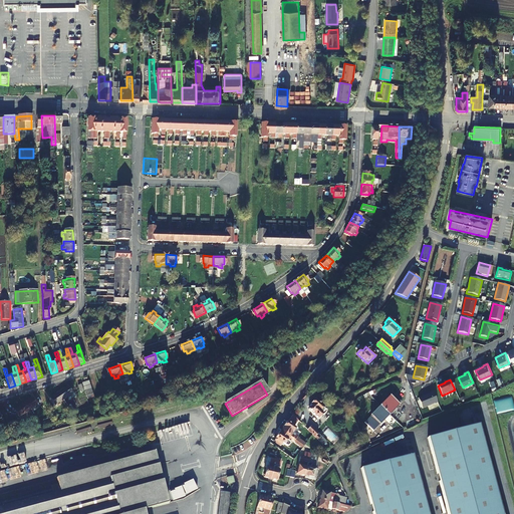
[(73,394),(68,386),(59,392),(64,400),(73,394)]
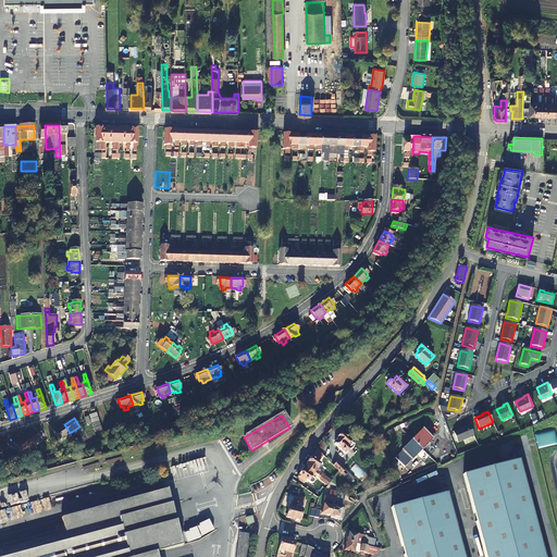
[(64,424),(54,431),(60,440),(70,433),(64,424)]
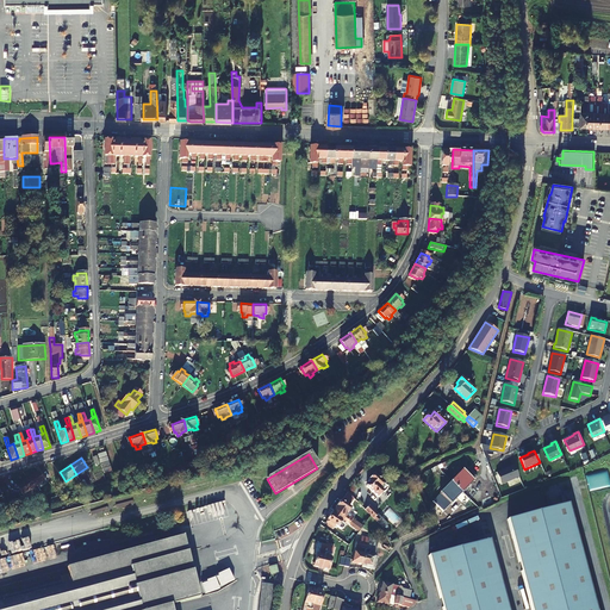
[(514,465),(496,472),(502,485),(520,477),(514,465)]
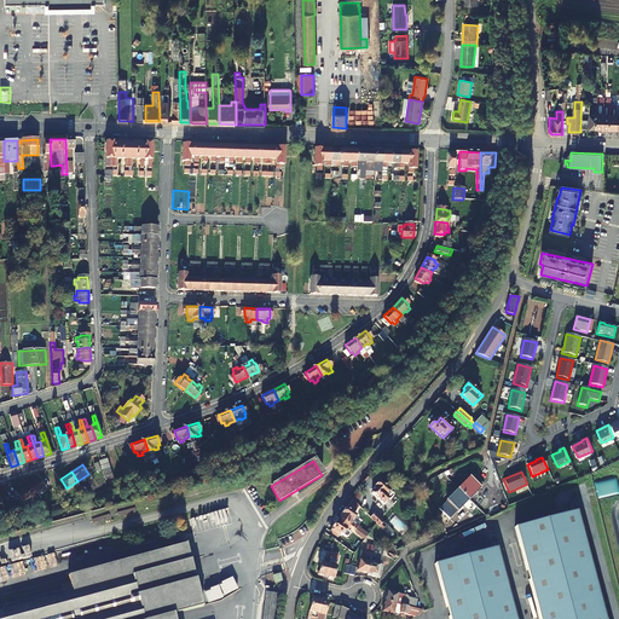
[(481,487),(470,476),(458,489),(469,499),(481,487)]
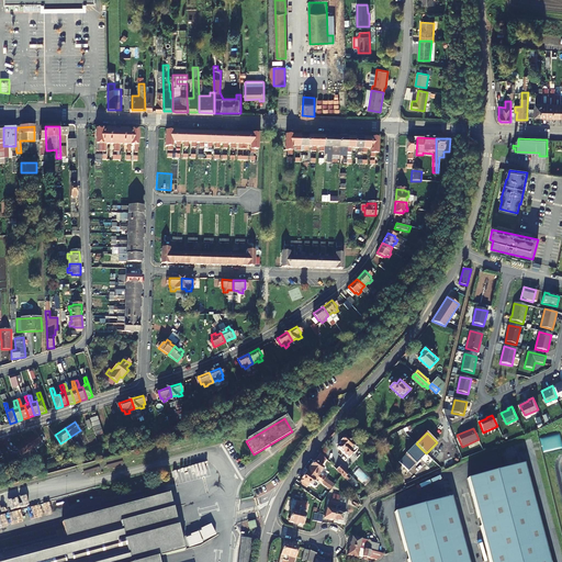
[(41,442),(35,435),(26,441),(31,449),(41,442)]
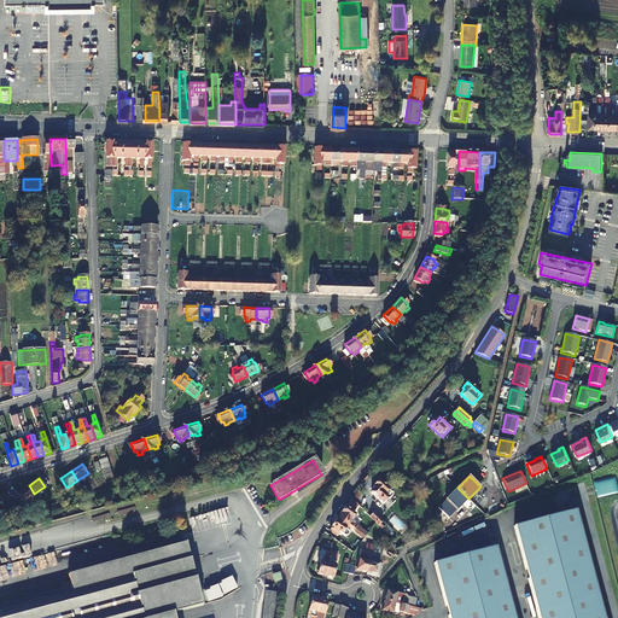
[(375,488),(372,493),(384,503),(388,499),(390,497),(392,495),(392,493),(379,481),(374,485),(375,488)]
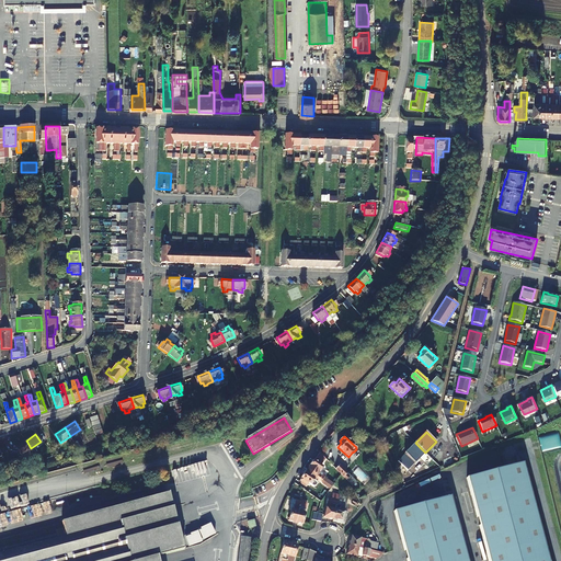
[(26,441),(15,447),(21,456),(31,448),(26,441)]
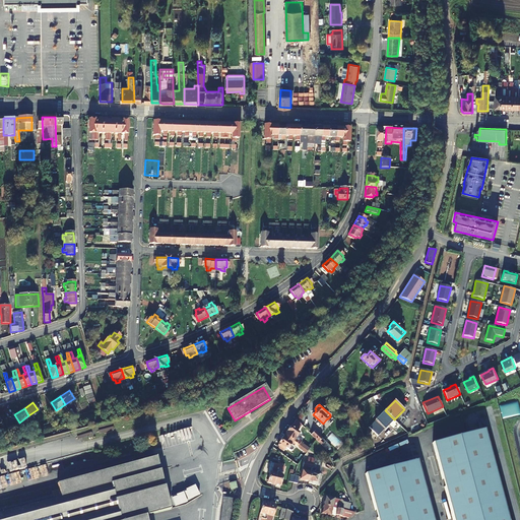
[(377,423),(375,425),(382,432),(384,429),(385,430),(394,419),(385,410),(376,420),(377,423)]
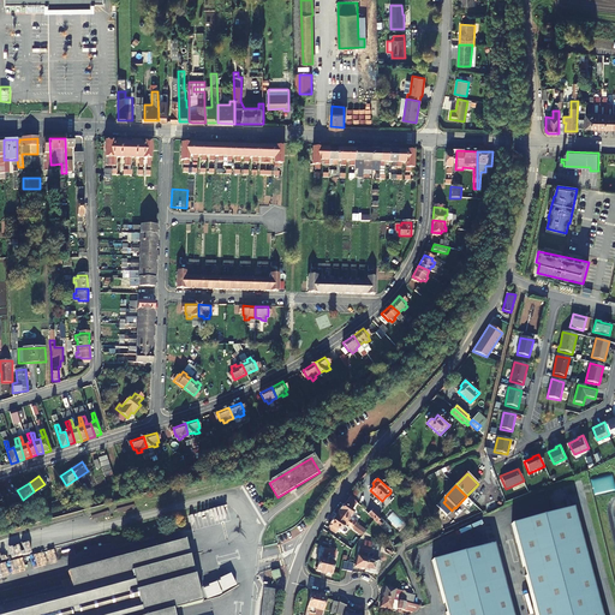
[(344,505),(336,514),(353,526),(357,521),(353,519),(352,521),(348,520),(354,513),(352,511),(354,507),(346,501),(344,505)]
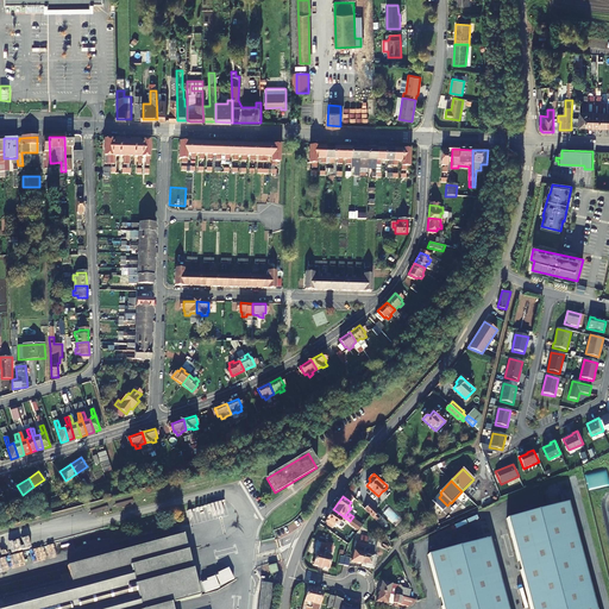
[(506,516),(531,608),(596,608),(566,500),(506,516)]
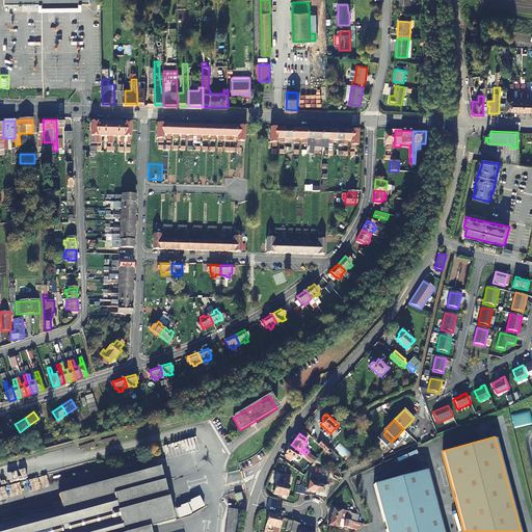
[(177,450),(178,453),(190,449),(187,439),(166,445),(168,452),(177,450)]
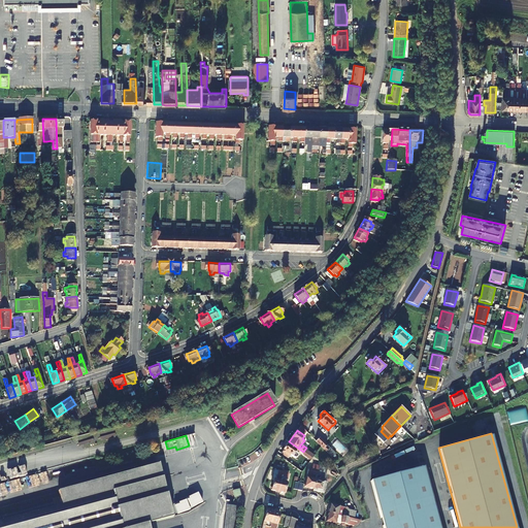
[(328,450),(327,448),(326,447),(327,444),(320,437),(316,441),(321,446),(326,451),(328,450)]
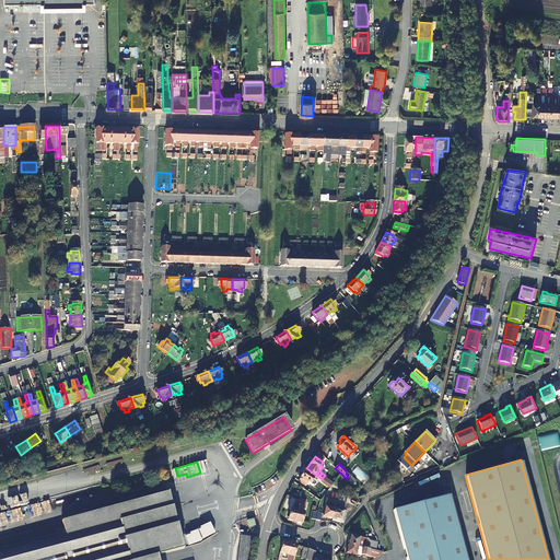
[(316,481),(317,479),(321,480),(321,482),(329,488),(331,486),(322,479),(306,468),(300,477),(301,477),(299,480),(305,486),(308,482),(312,486),(315,485),(316,483),(316,481)]
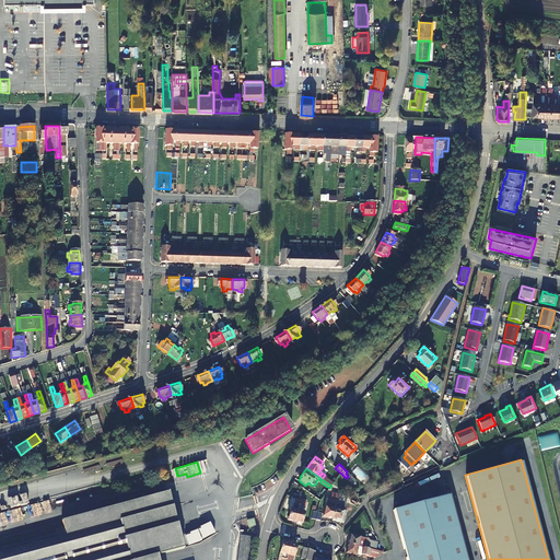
[(348,473),(347,475),(348,477),(346,478),(351,483),(351,485),(357,481),(354,479),(349,473),(348,473)]
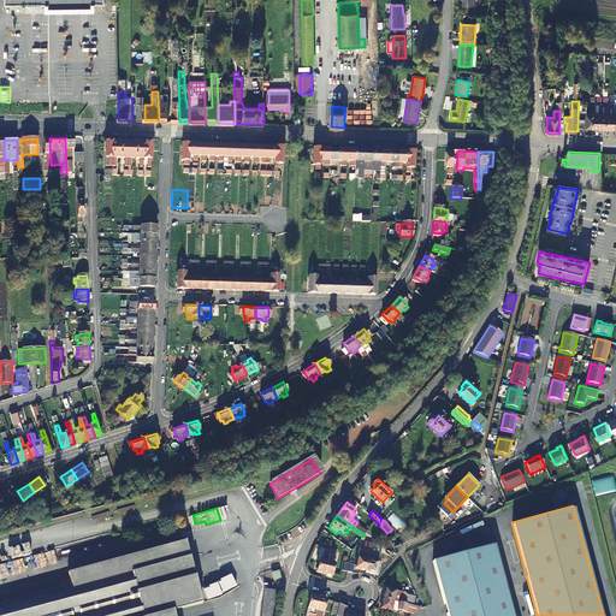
[(0,615),(153,615),(172,611),(201,603),(185,543),(67,574),(69,581),(0,599),(0,615)]
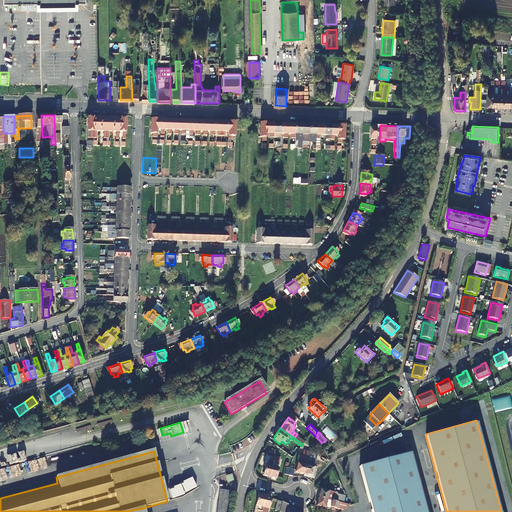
[(311,461),(310,466),(306,465),(304,474),(312,476),(317,454),(311,453),(312,452),(309,451),(308,456),(307,460),(311,461)]
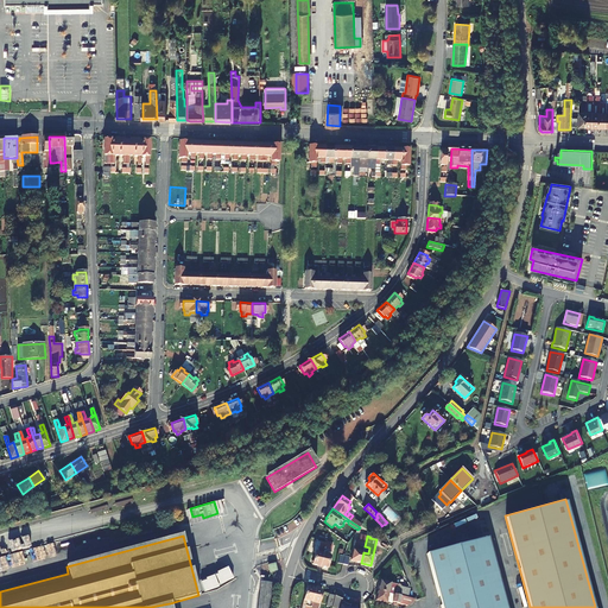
[(506,607),(487,536),(426,551),(441,607),(506,607)]
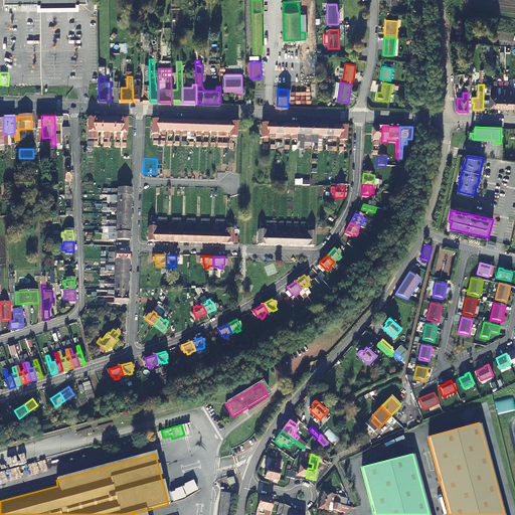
[(266,468),(267,469),(265,478),(271,479),(276,460),(277,456),(270,455),(269,459),(268,458),(266,468)]
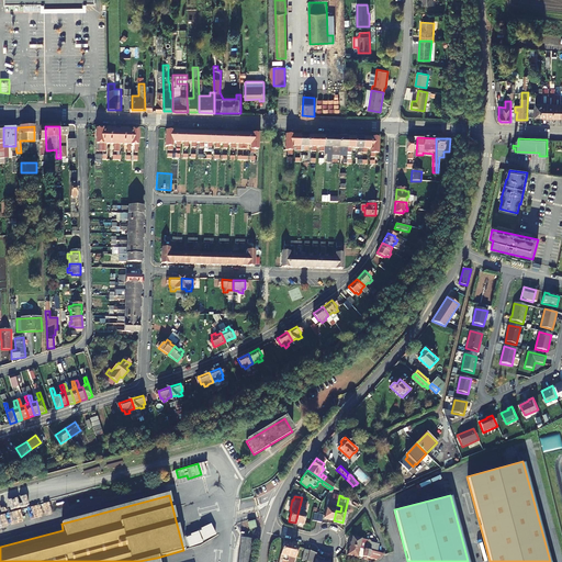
[(337,505),(338,501),(332,499),(328,498),(324,518),(334,520),(336,510),(330,509),(332,504),(337,505)]
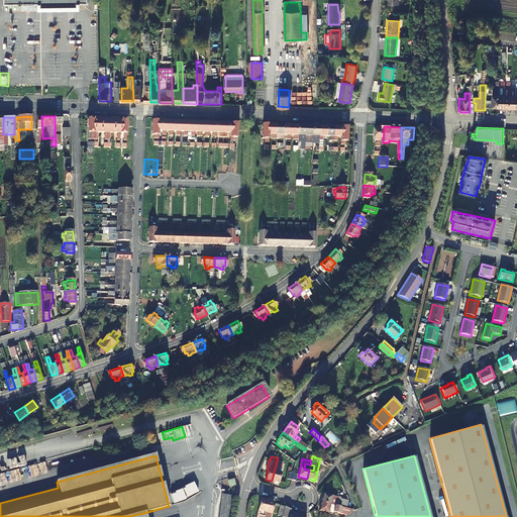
[(278,483),(283,463),(277,461),(272,481),(278,483)]
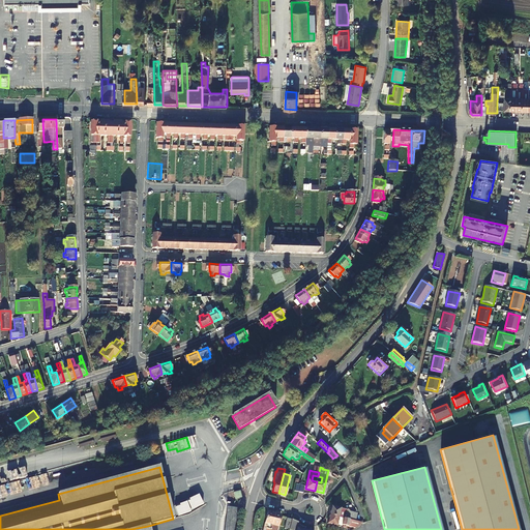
[(356,521),(358,513),(357,512),(350,511),(350,510),(331,506),(329,514),(356,521)]
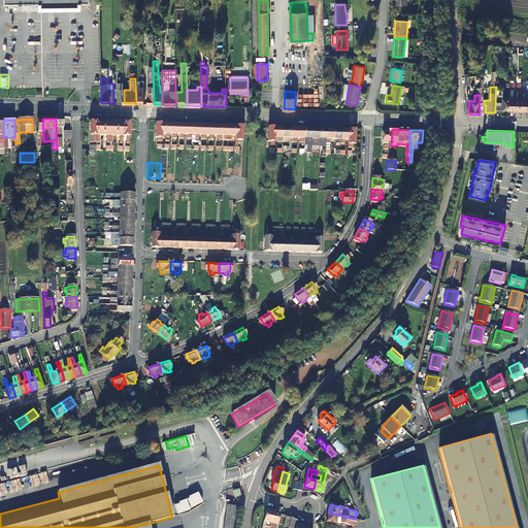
[(226,527),(233,527),(236,506),(229,505),(226,527)]
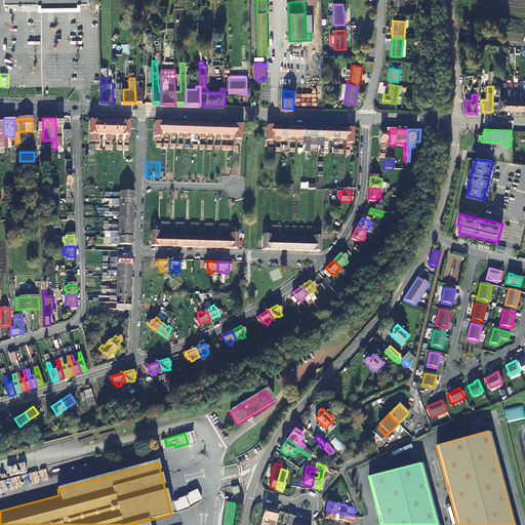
[(267,524),(272,510),(265,508),(260,524),(267,524)]
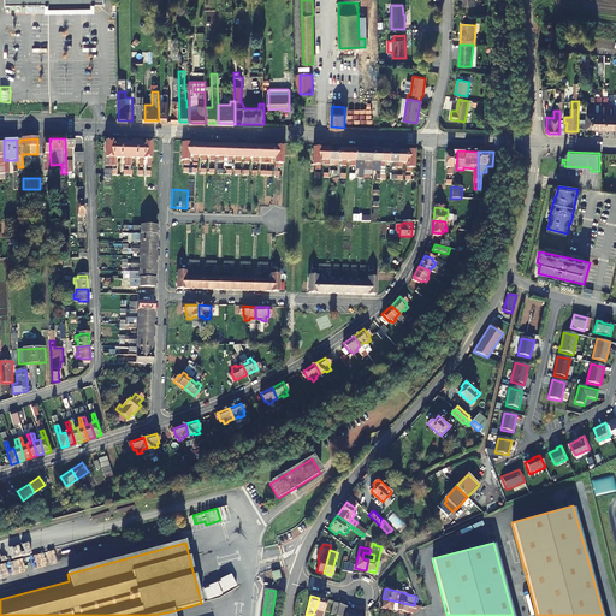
[(313,615),(321,615),(326,599),(319,598),(313,615)]
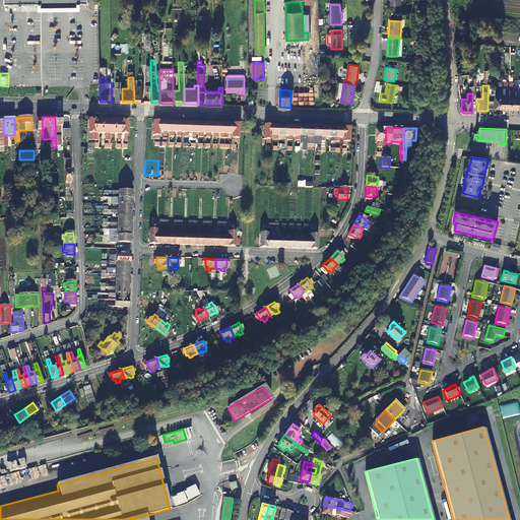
[(339,518),(339,516),(349,518),(355,514),(354,513),(349,511),(323,505),(321,514),(339,518)]
